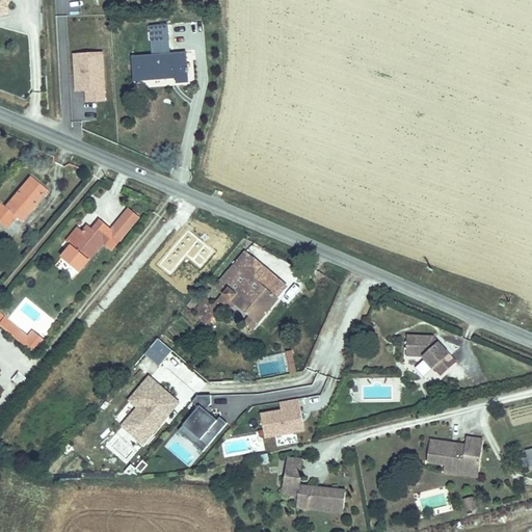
[(0,0),(0,15),(3,18),(9,7),(14,1),(10,0),(0,0)]
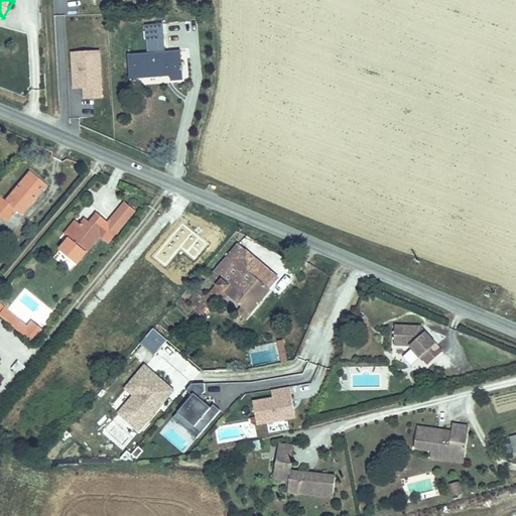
[(174,82),(186,82),(184,51),(170,51),(168,24),(150,25),(152,54),(131,54),(132,78),(173,75),(174,82)]
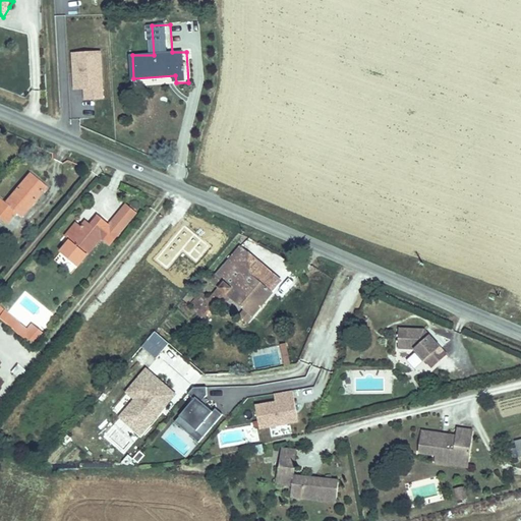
[(101,52),(71,54),(72,91),(83,90),(84,101),(103,100),(101,52)]
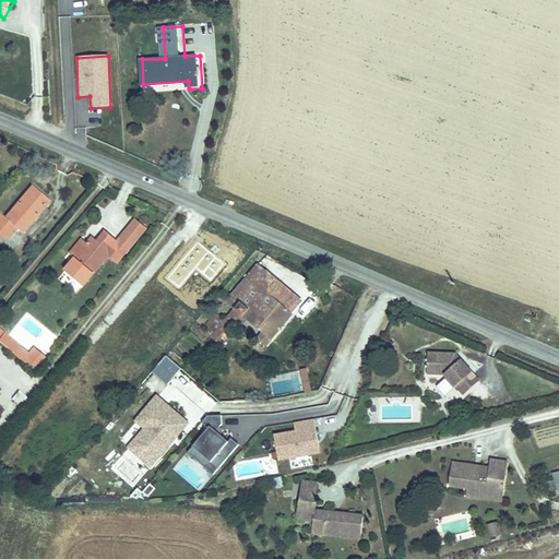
[(35,209),(39,204),(28,194),(24,200),(35,209)]
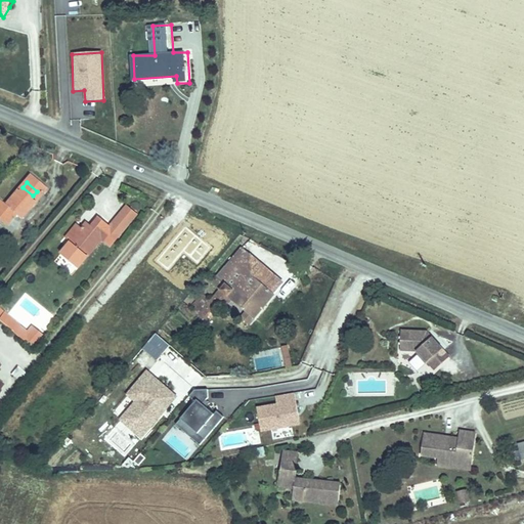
[(0,234),(1,236),(10,224),(17,229),(32,211),(30,209),(36,201),(40,204),(45,197),(37,191),(33,195),(23,187),(14,195),(17,199),(14,203),(11,201),(0,214),(0,213),(0,234)]
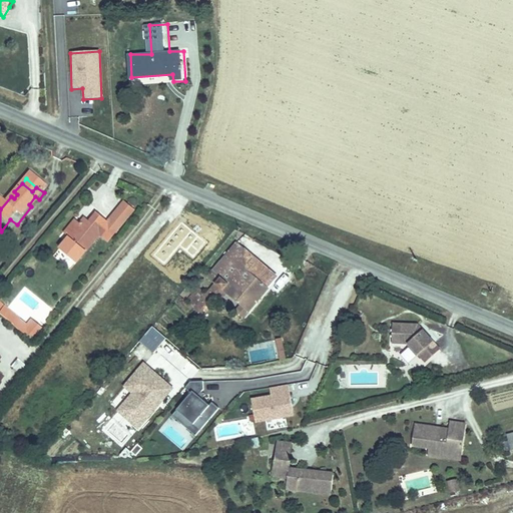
[(88,223),(73,241),(92,258),(115,230),(104,219),(99,225),(102,228),(98,232),(88,223)]
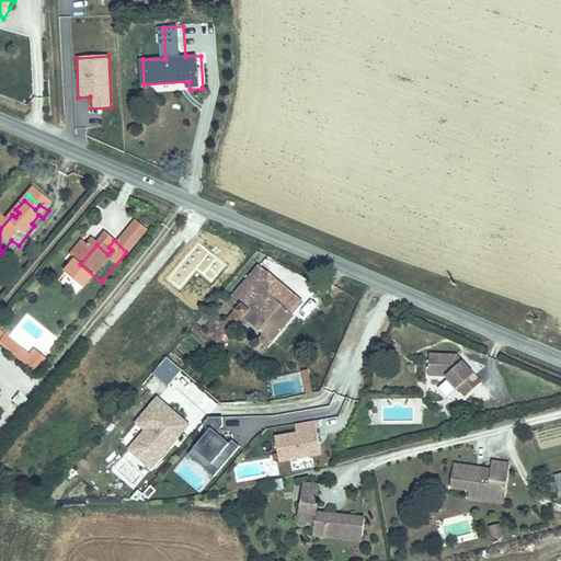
[(90,294),(101,282),(80,264),(69,276),(90,294)]
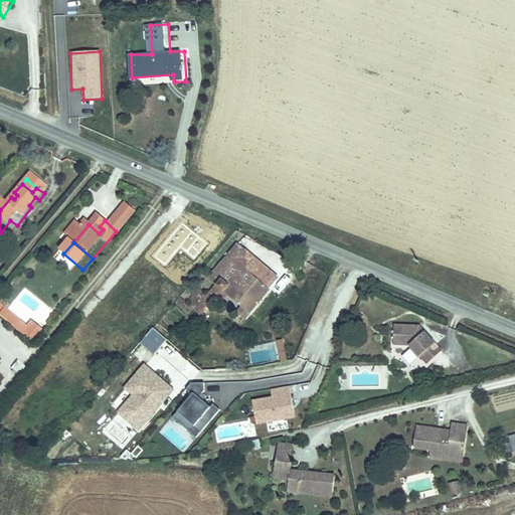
[(204,299),(191,312),(201,320),(221,297),(236,309),(230,315),(242,325),(278,285),(234,249),(206,283),(213,289),(204,299)]
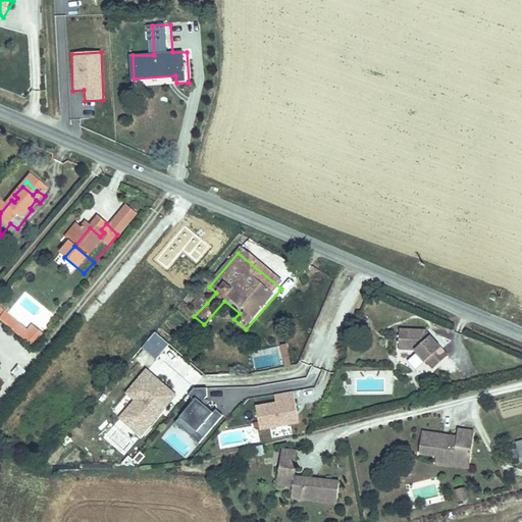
[(188,311),(194,316),(207,303),(200,297),(188,311)]
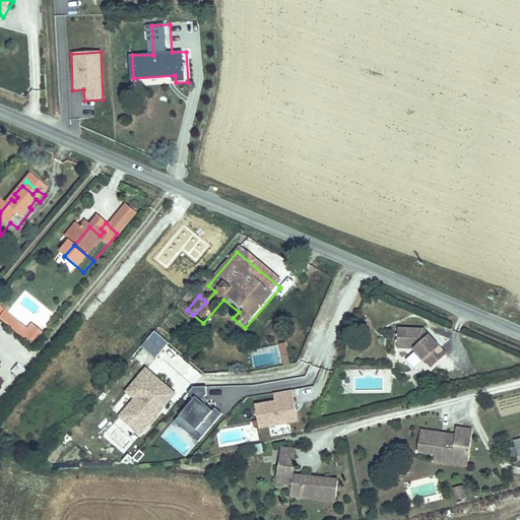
[(158,354),(170,343),(155,330),(144,341),(158,354)]
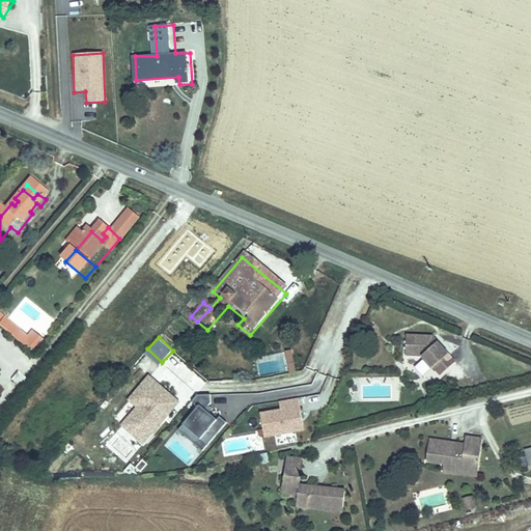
[(442,380),(456,366),(434,340),(408,339),(407,359),(424,360),(442,380)]
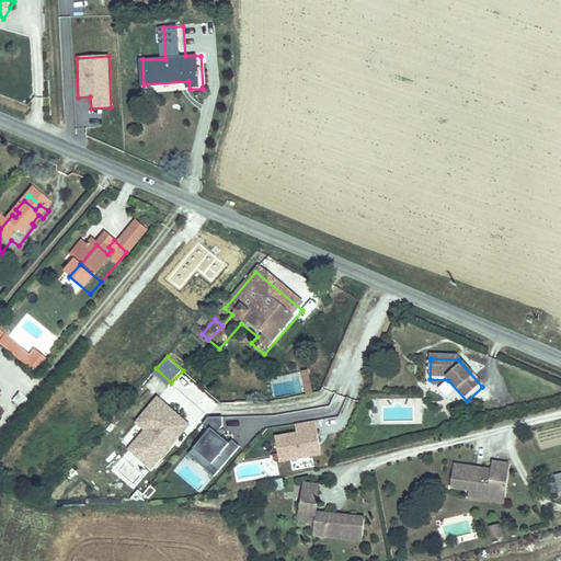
[(311,401),(307,378),(301,379),(305,402),(311,401)]
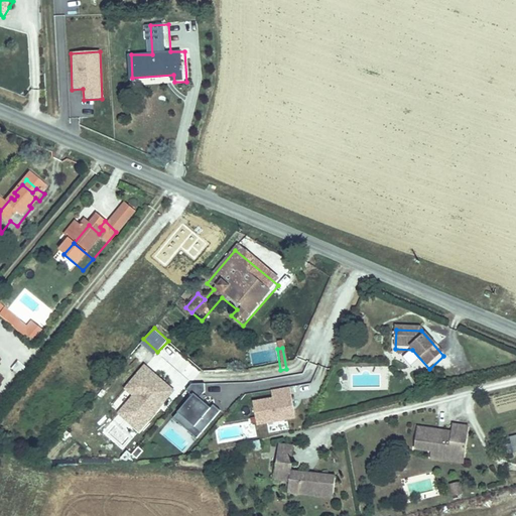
[(22,377),(28,370),(18,361),(12,369),(22,377)]
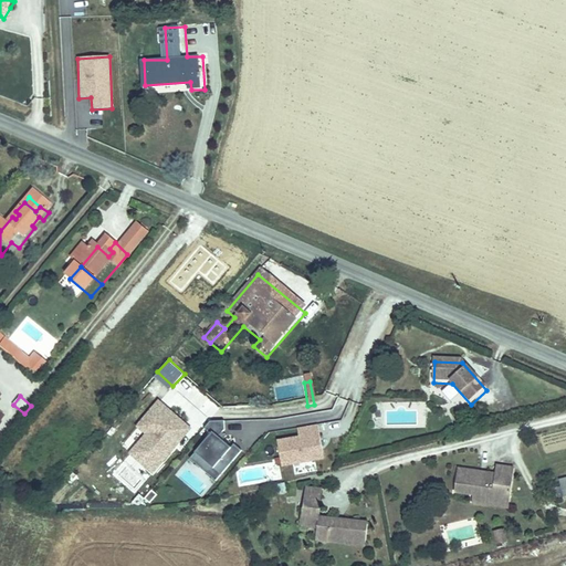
[(146,435),(128,453),(150,474),(190,429),(157,401),(136,426),(146,435)]
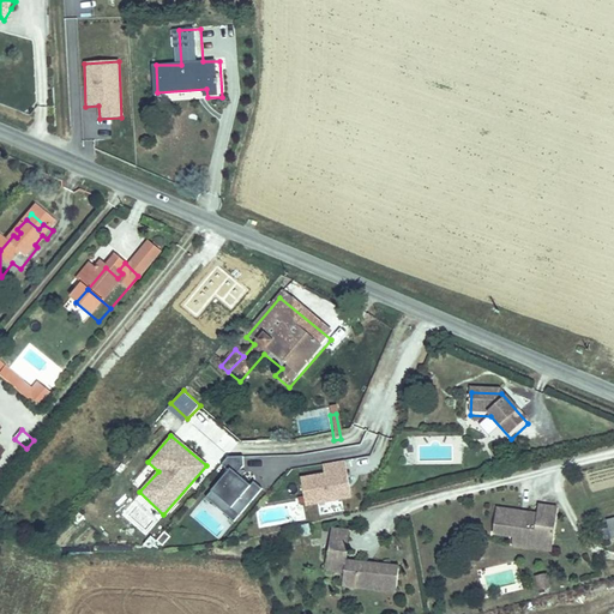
[(227,457),(221,464),(228,470),(204,499),(234,523),(263,489),(252,482),(248,486),(234,474),(241,467),(241,457),(227,457)]
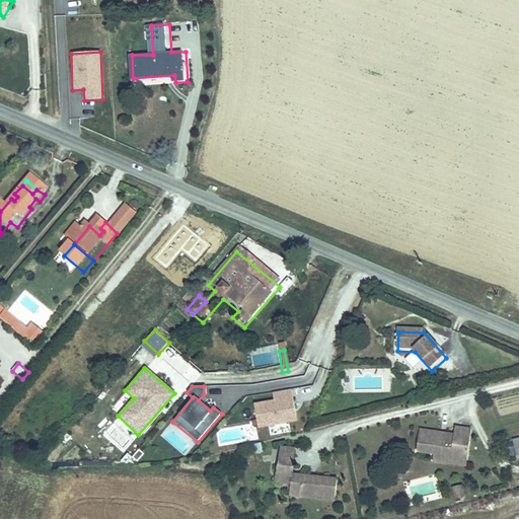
[(274,399),(253,403),(258,428),(295,421),(290,389),(273,392),(274,399)]
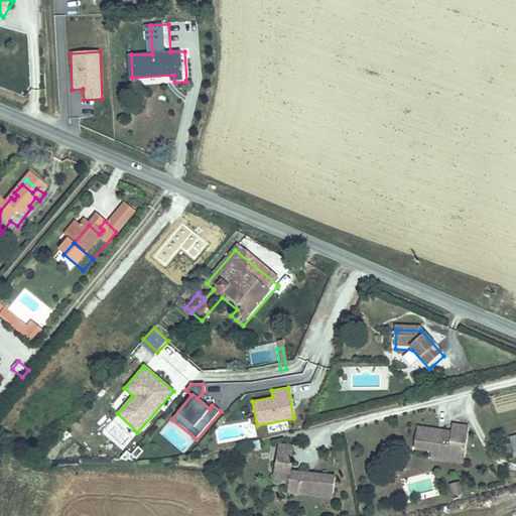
[(109,435),(124,445),(130,436),(115,426),(109,435)]
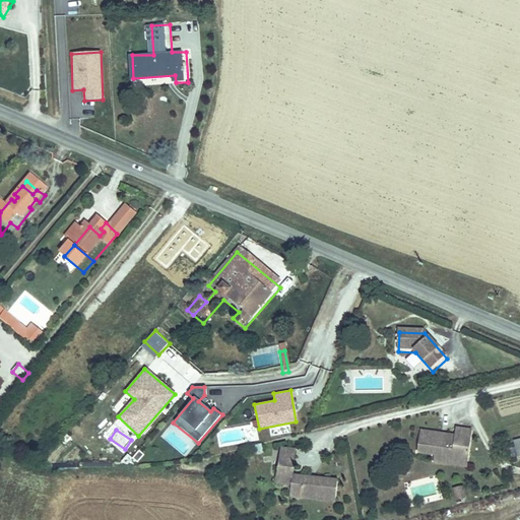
[(220,432),(220,441),(234,441),(234,432),(220,432)]
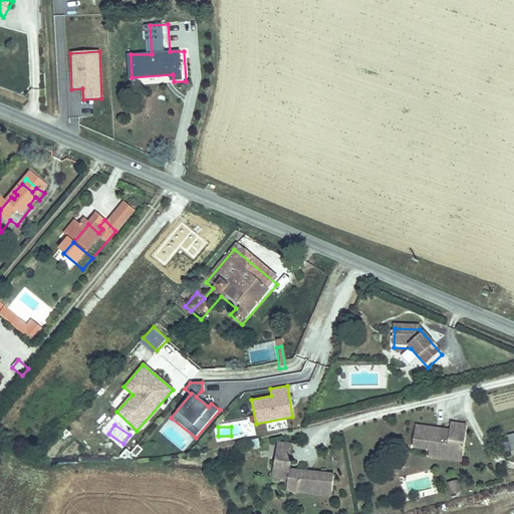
[(442,436),(408,430),(405,451),(421,454),(421,456),(435,459),(437,451),(458,455),(461,430),(443,427),(442,436)]
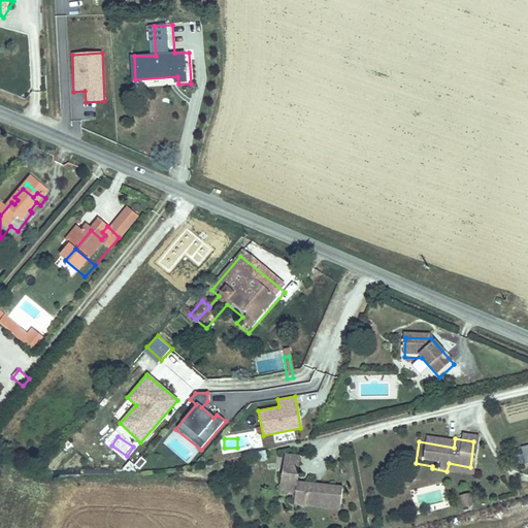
[(527,451),(515,455),(519,470),(527,468),(527,451)]
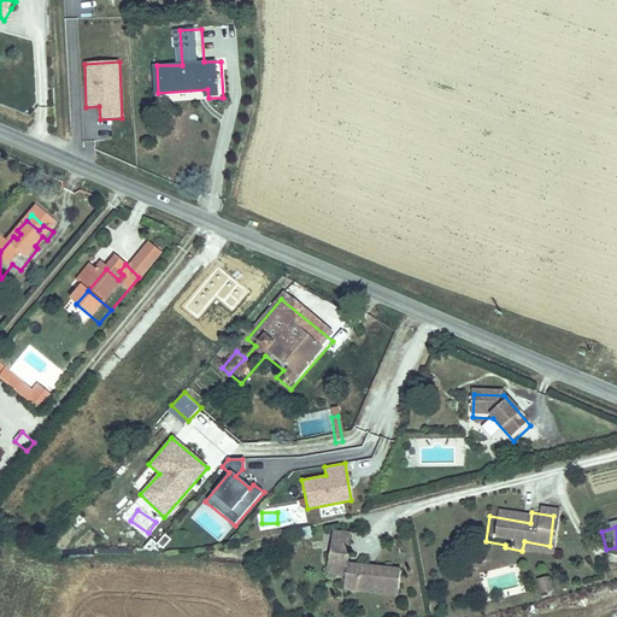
[(331,532),(329,553),(348,556),(351,534),(331,532)]
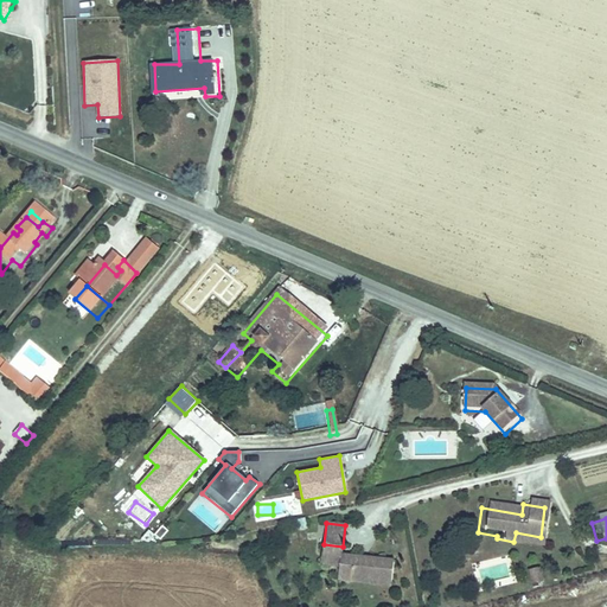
[(513,542),(497,538),(496,545),(537,551),(541,537),(516,532),(513,542)]
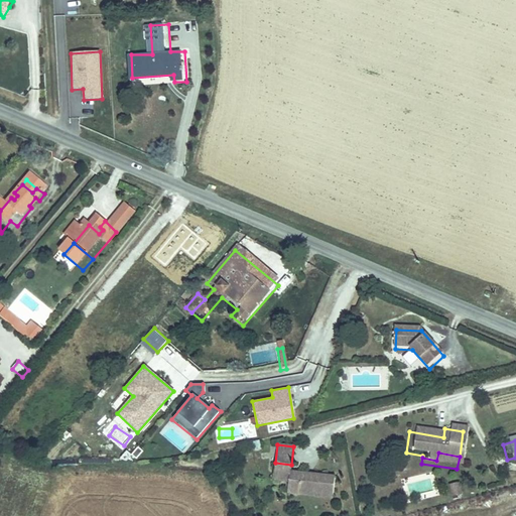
[(291,465),(275,463),(273,479),(289,481),(290,470),(291,465)]
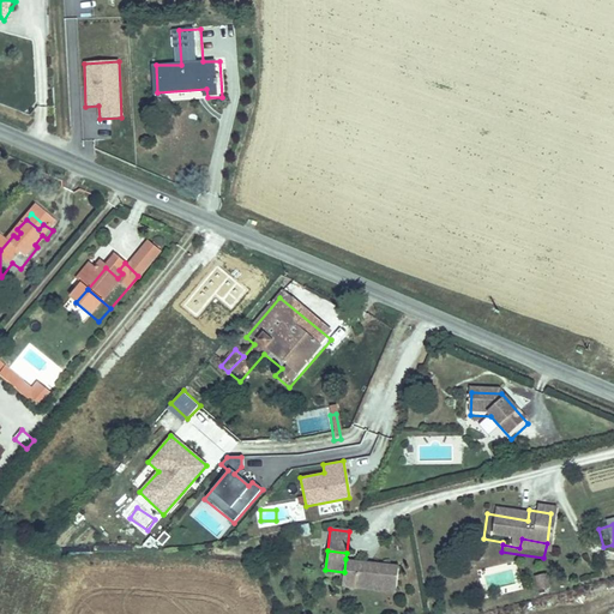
[(399,565),(345,559),(344,572),(342,587),(396,594),(399,565)]
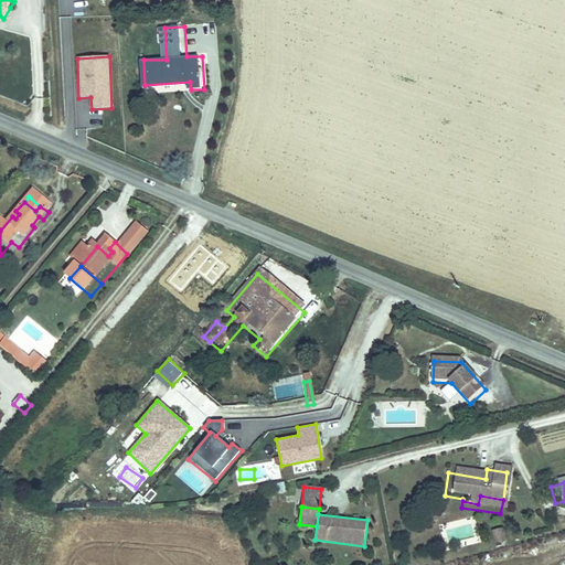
[(504,547),(502,535),(491,537),(494,550),(504,547)]
